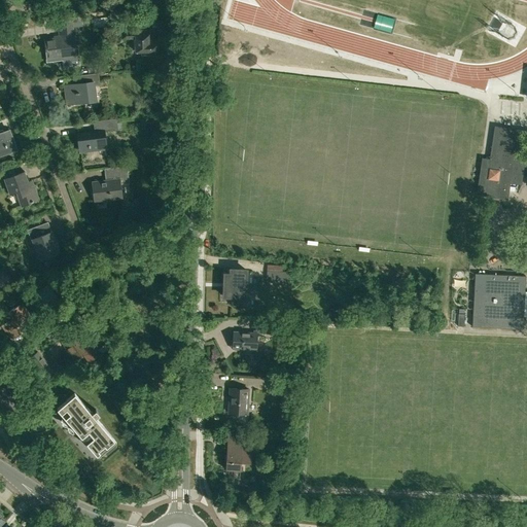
[(75,35),(74,23),(73,18),(68,18),(69,24),(58,25),(59,37),(45,39),(47,59),(71,57),(72,59),(77,59),(74,35),(75,35)]
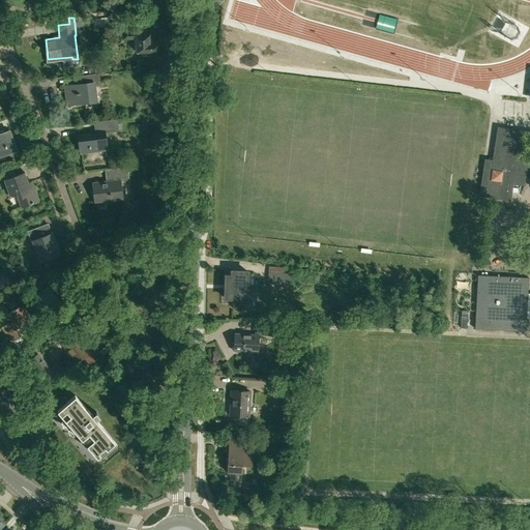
[(94,28),(110,26),(109,18),(93,19),(94,28)]
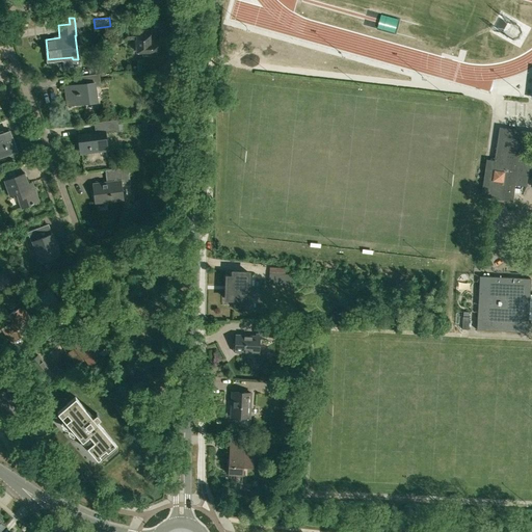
[(152,55),(159,55),(159,41),(150,41),(150,30),(133,30),(133,31),(124,31),(124,38),(137,38),(137,52),(152,52),(152,55)]
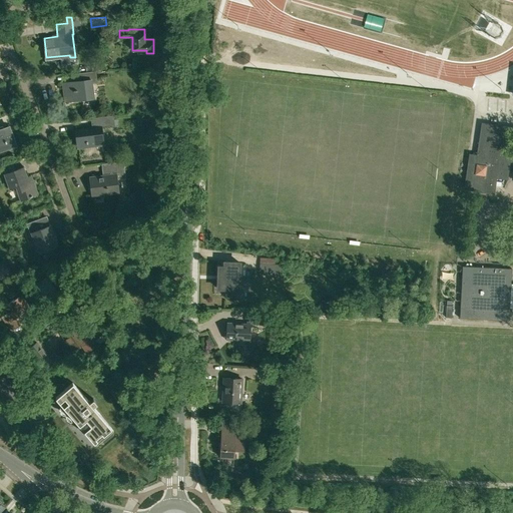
[(75,81),(63,83),(66,101),(80,99),(91,98),(90,88),(86,89),(86,83),(91,82),(97,81),(96,71),(74,74),(75,81)]
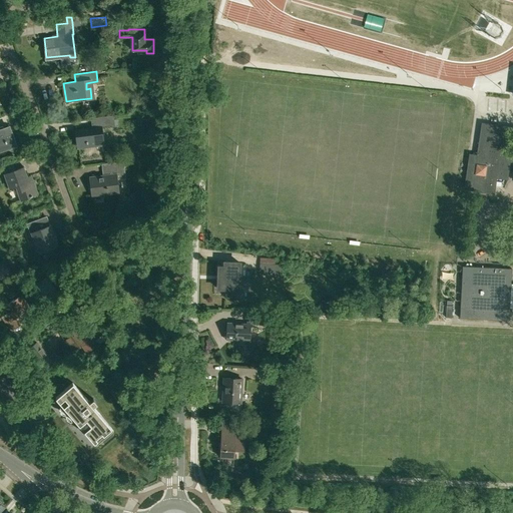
[(90,107),(75,112),(77,118),(92,112),(90,107)]
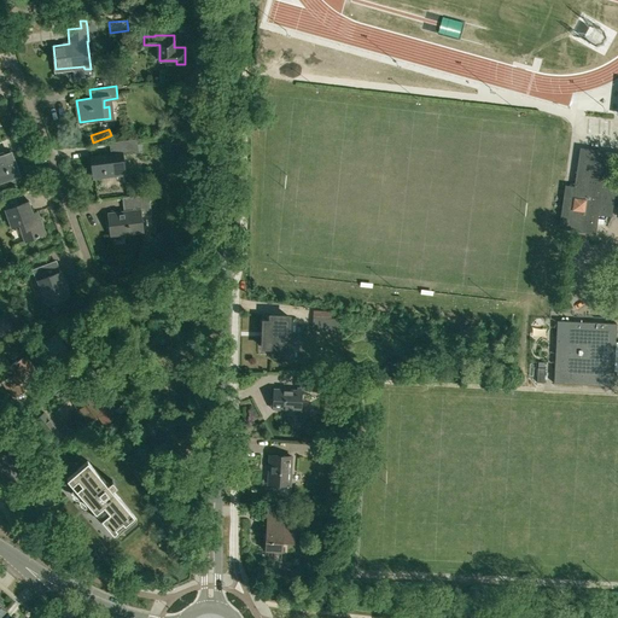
[(123,175),(122,153),(139,151),(136,139),(110,143),(111,155),(92,157),(94,179),(123,175)]
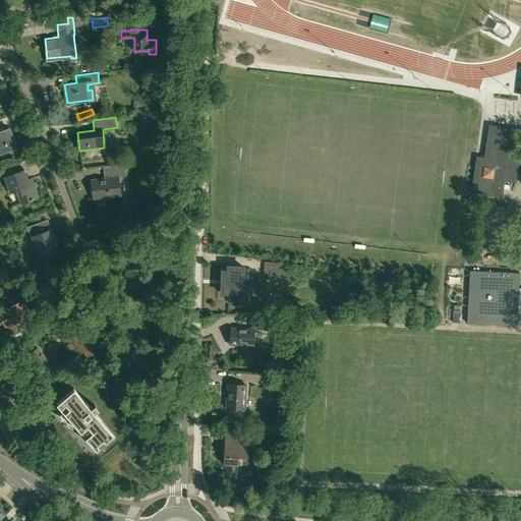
[(520,154),(520,131),(489,127),(484,160),(482,160),(477,195),(502,198),(504,182),(515,183),(517,166),(519,166),(520,154)]
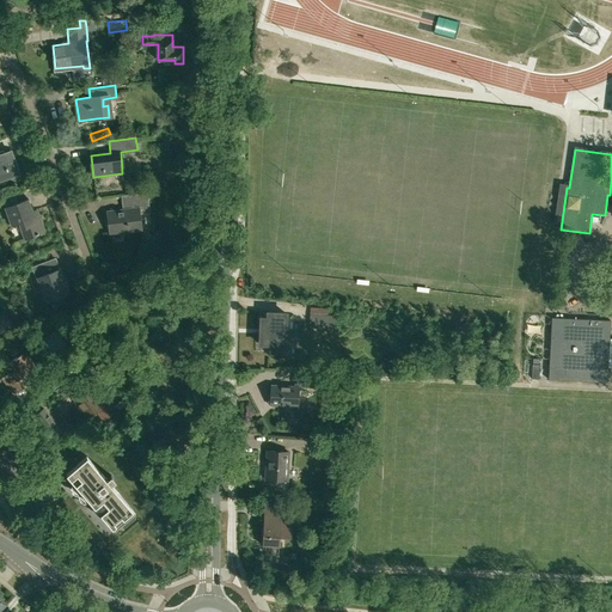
[(11,151),(0,154),(0,181),(19,173),(11,151)]
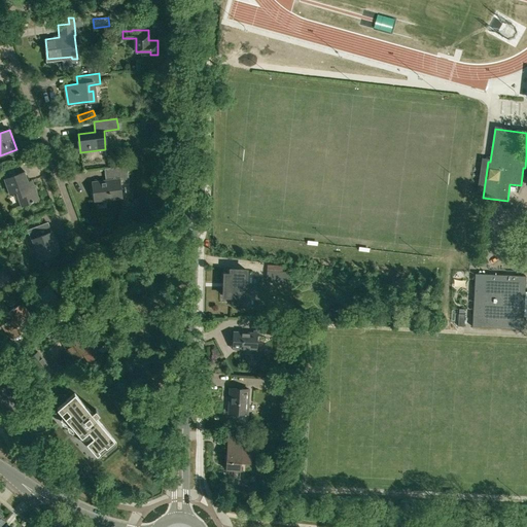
[(120,198),(118,184),(129,183),(128,171),(135,170),(134,165),(104,169),(106,180),(94,181),(96,201),(120,198)]
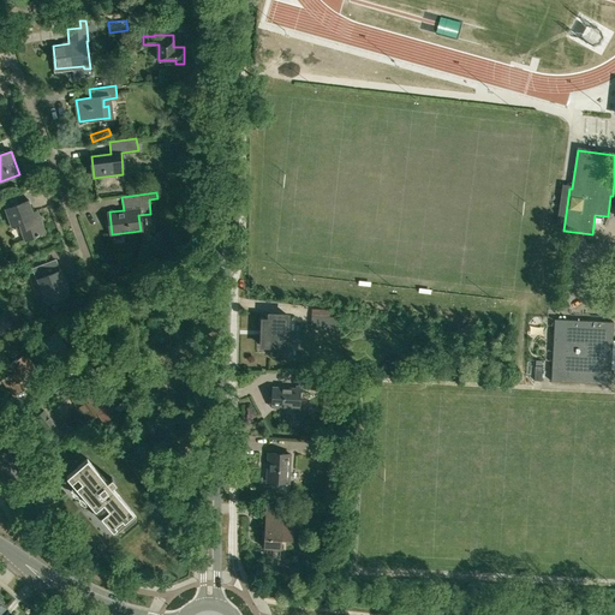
[(12,226),(18,225),(23,240),(46,233),(40,219),(36,220),(28,199),(5,209),(12,226)]
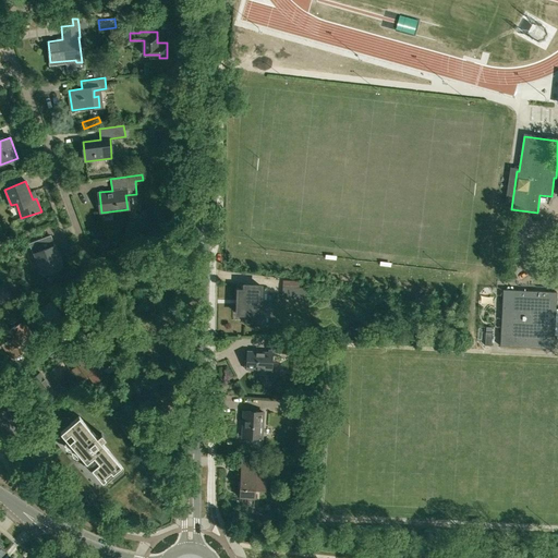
[(44,275),(62,268),(59,259),(61,258),(58,252),(57,253),(53,245),(44,250),(39,239),(29,243),(33,254),(36,253),(40,266),(39,266),(38,268),(39,273),(41,274),(44,274),(44,275)]
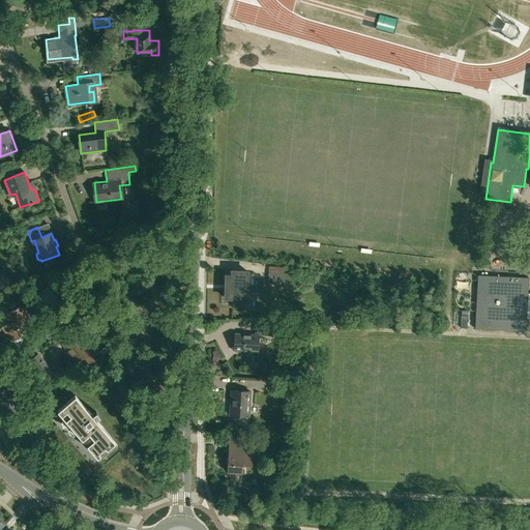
[(290,273),(284,273),(285,267),(269,266),(269,272),(268,272),(268,281),(290,282),(290,273)]
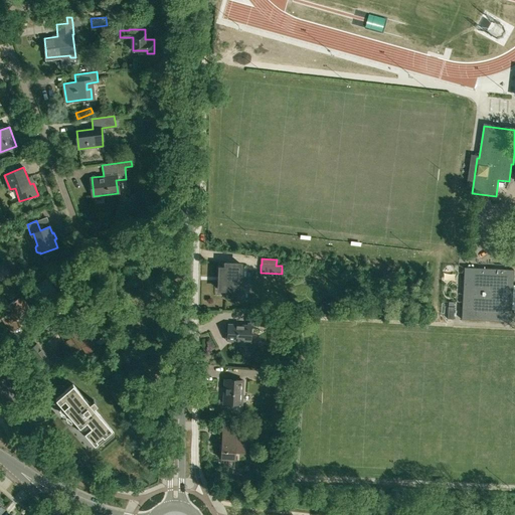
[(241,291),(249,291),(249,278),(240,278),(241,264),(225,264),(225,268),(219,268),(218,290),(241,291)]
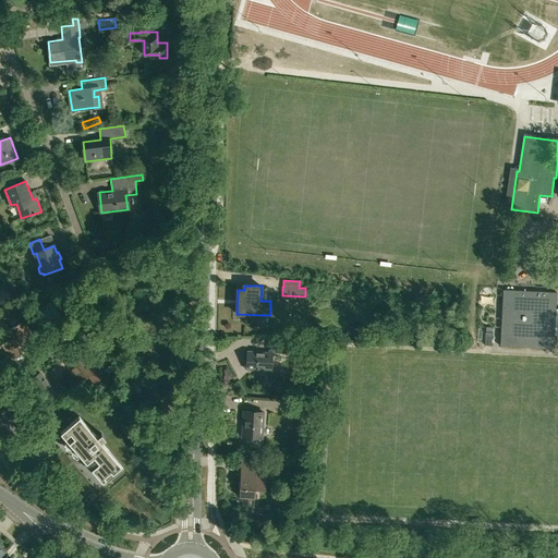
[(502,289),(502,298),(500,346),(554,349),(557,292),(502,289)]
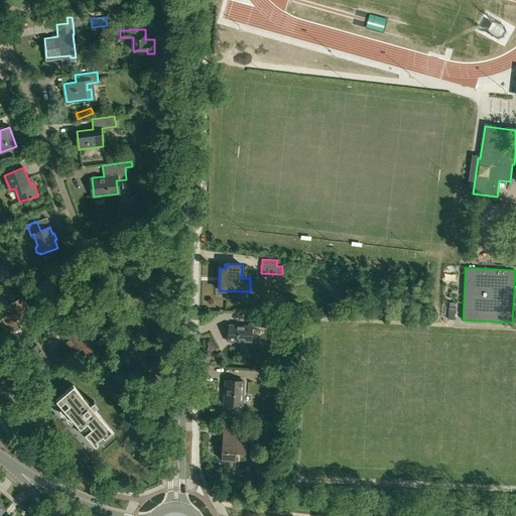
[(0,272),(0,279),(1,282),(10,277),(6,269),(0,272)]
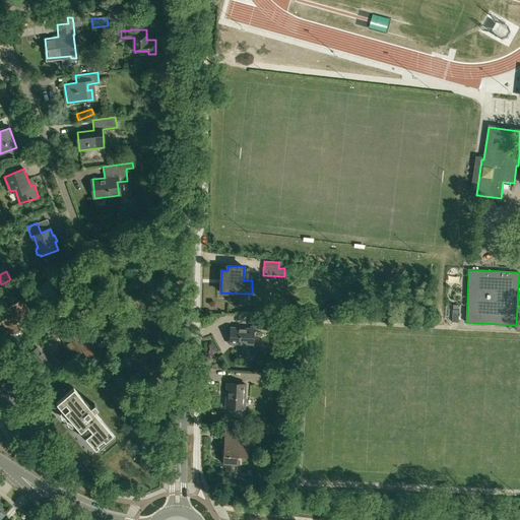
[(55,293),(45,300),(53,312),(63,305),(55,293)]
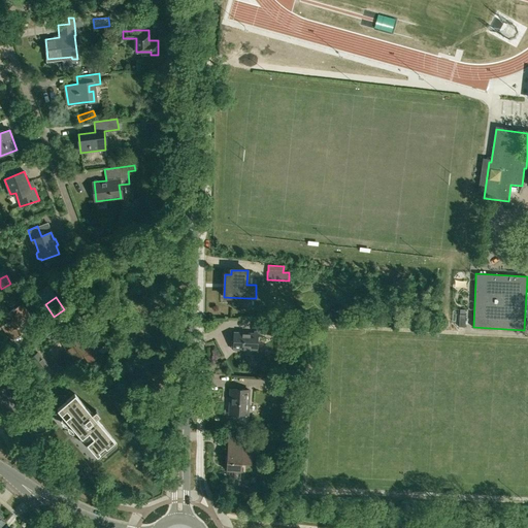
[(15,327),(23,322),(25,325),(29,322),(26,319),(31,316),(22,303),(15,308),(14,308),(3,316),(7,322),(1,326),(12,340),(21,334),(15,327)]
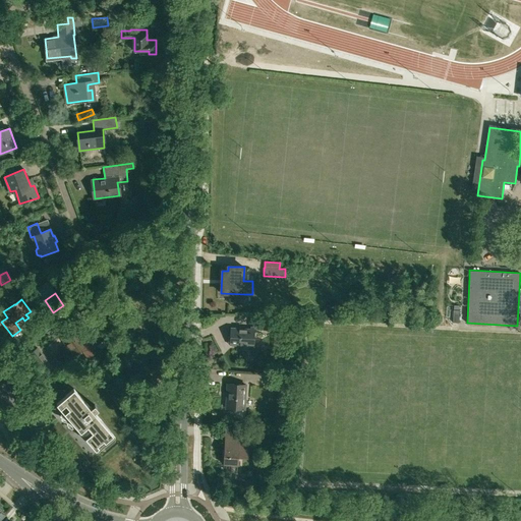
[(250,320),(250,329),(230,328),(230,345),(253,346),(254,329),(268,330),(268,321),(250,320)]
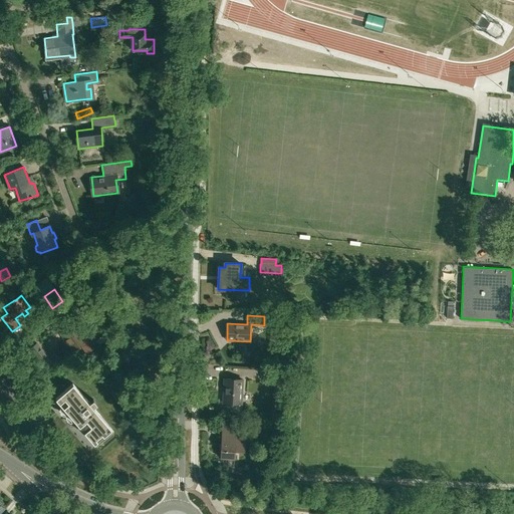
[(21,324),(29,326),(31,319),(23,317),(21,324)]
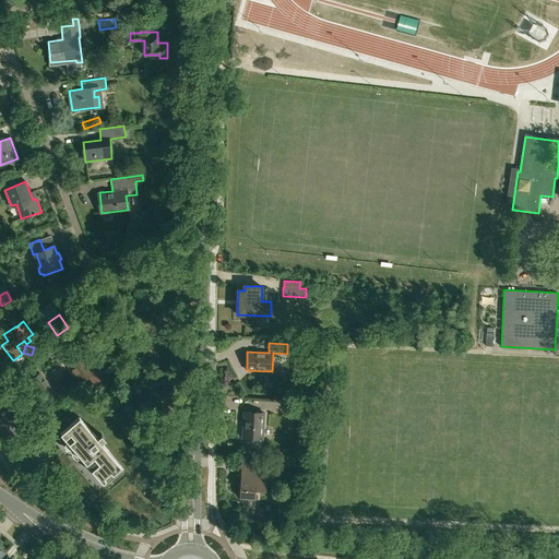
[(67,364),(71,369),(70,370),(73,375),(75,375),(80,380),(86,376),(90,377),(94,383),(106,376),(98,365),(92,369),(81,354),(67,364)]
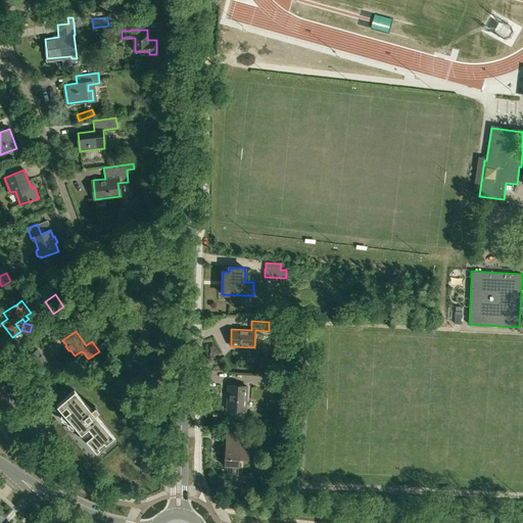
[(275,334),(275,351),(284,350),(284,334),(275,334)]
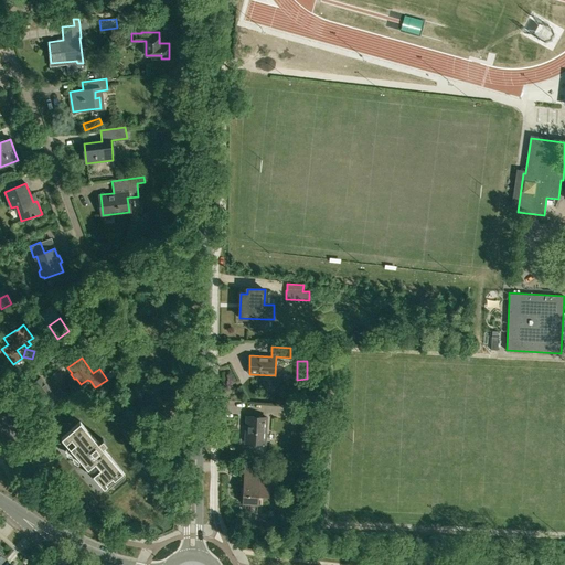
[(107,376),(109,379),(116,374),(113,370),(105,375),(106,377),(107,376)]
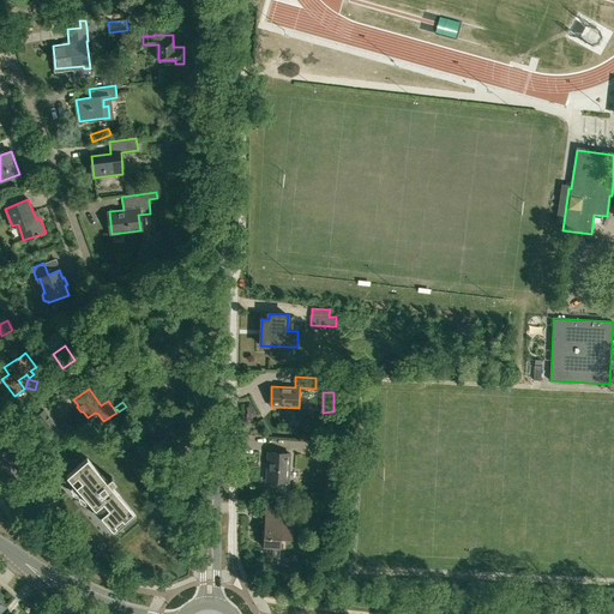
[(29,408),(22,413),(26,421),(35,416),(29,408)]
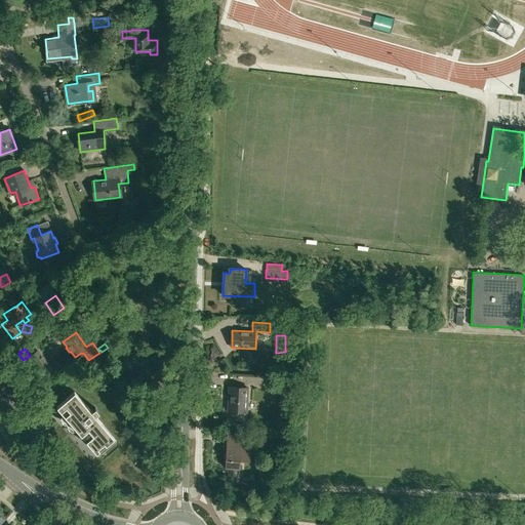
[(111,350),(106,354),(111,361),(116,357),(111,350)]
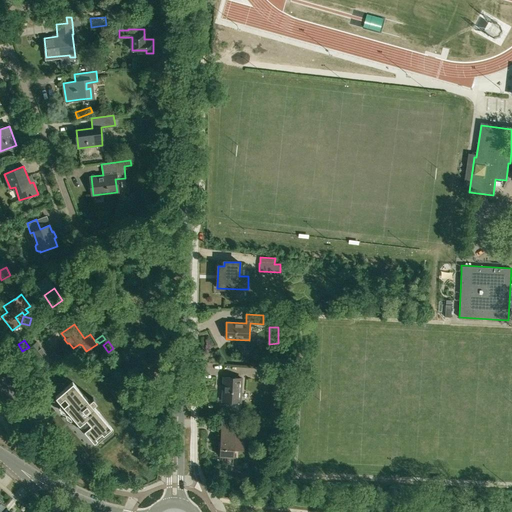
[(45,370),(55,363),(44,350),(37,342),(30,347),(42,363),(41,364),(45,370)]
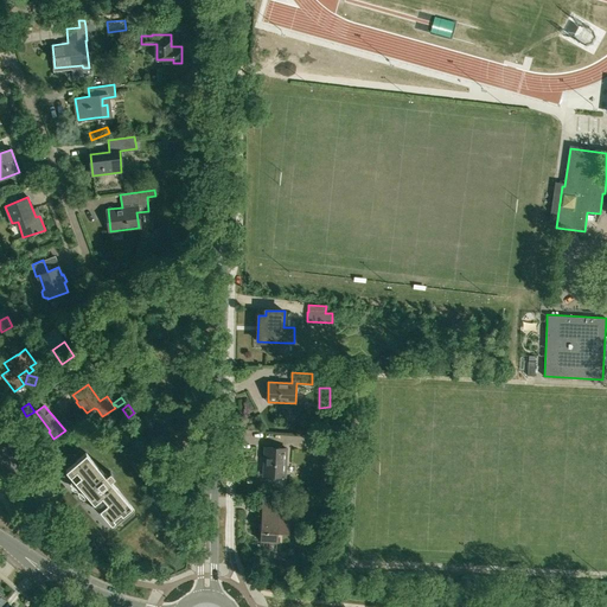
[(311,451),(330,451),(330,441),(312,441),(311,451)]
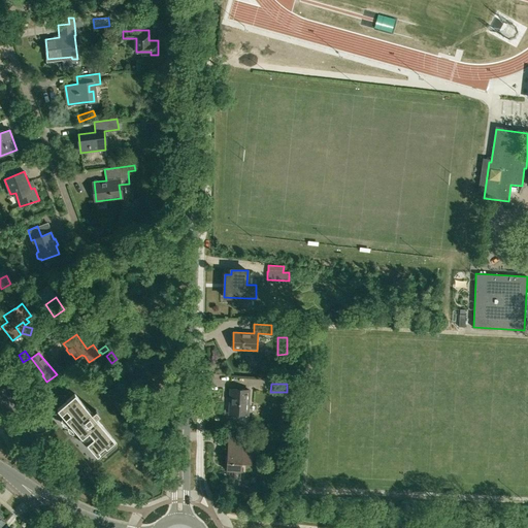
[(246,418),(246,415),(248,415),(250,390),(231,389),(229,414),(237,415),(236,418),(238,419),(240,421),(243,421),(245,420),(246,418)]
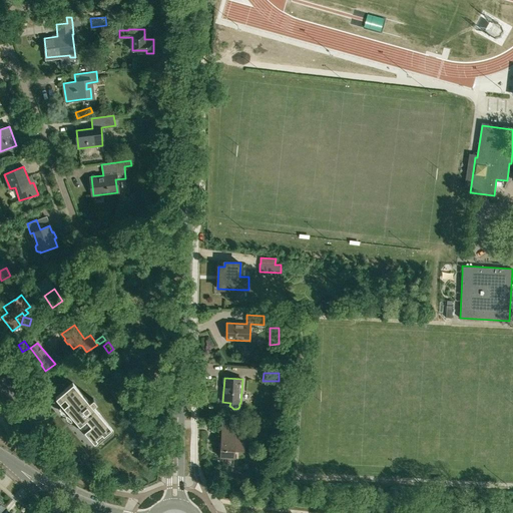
[(73,383),(56,397),(64,406),(63,406),(63,407),(68,420),(69,421),(70,421),(71,421),(75,419),(96,444),(113,430),(94,408),(91,410),(90,408),(97,403),(93,399),(89,402),(88,401),(88,400),(73,383)]
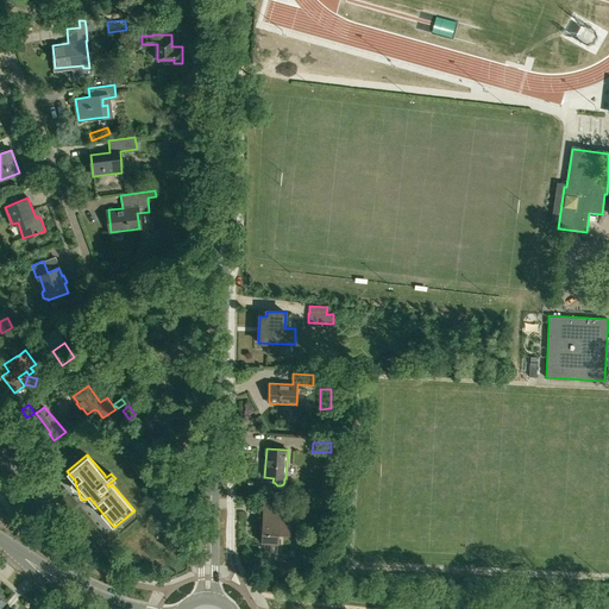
[(263,515),(261,542),(278,544),(280,526),(289,526),(289,516),(280,516),(263,515)]
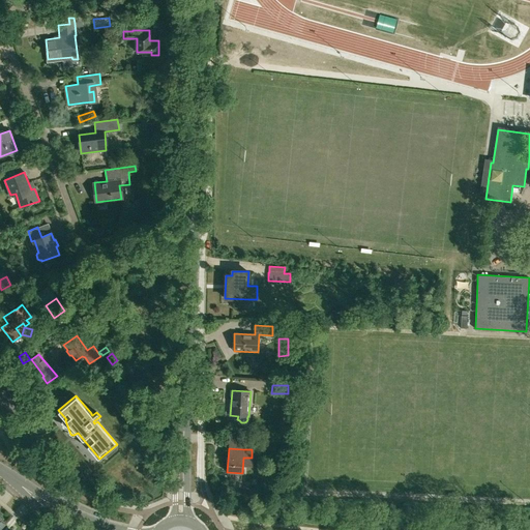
[(17,521),(13,527),(19,529),(22,523),(17,521)]
